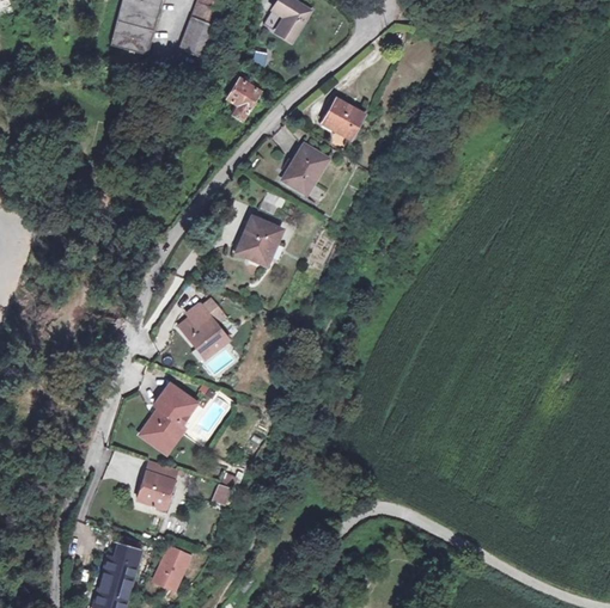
[(119,0),(108,43),(144,54),(157,0),(119,0)]
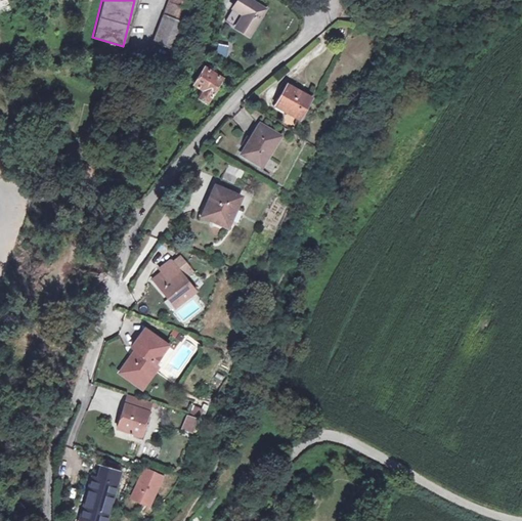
[(147,54),(144,61),(169,62),(174,49),(187,13),(188,7),(190,0),(166,0),(154,37),(147,54)]
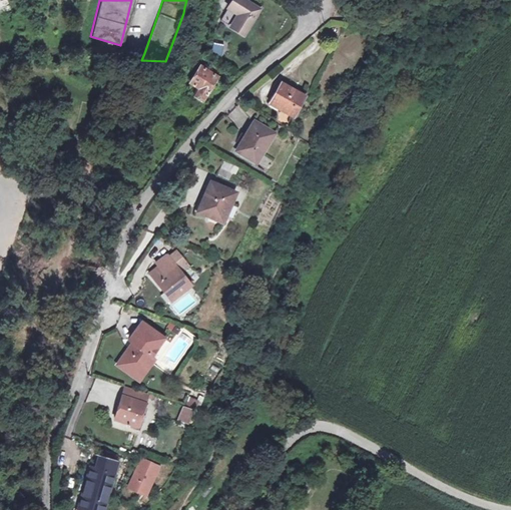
[(256,7),(244,0),(226,0),(224,3),(236,11),(227,24),(238,32),(256,7)]
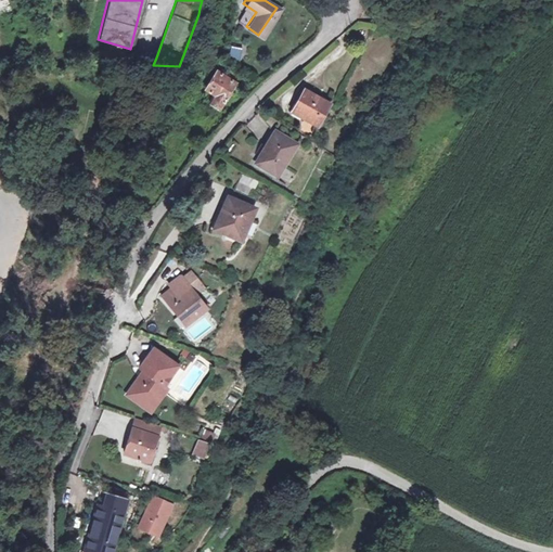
[(224,40),(221,53),(232,56),(236,43),(224,40)]
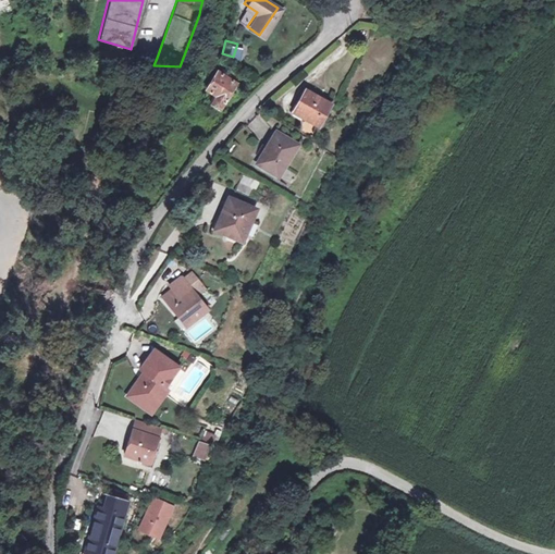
[(220,109),(236,81),(220,73),(216,70),(205,88),(216,94),(210,103),(220,109)]
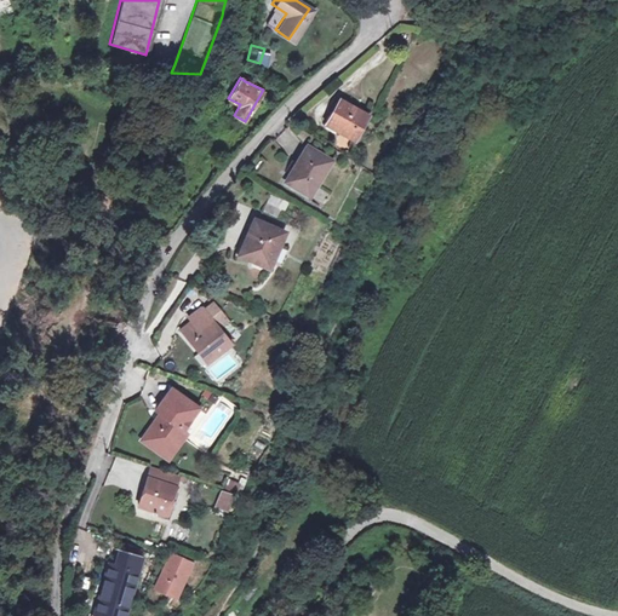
[(324,119),(353,136),(367,111),(341,96),(332,109),(330,108),(324,119)]
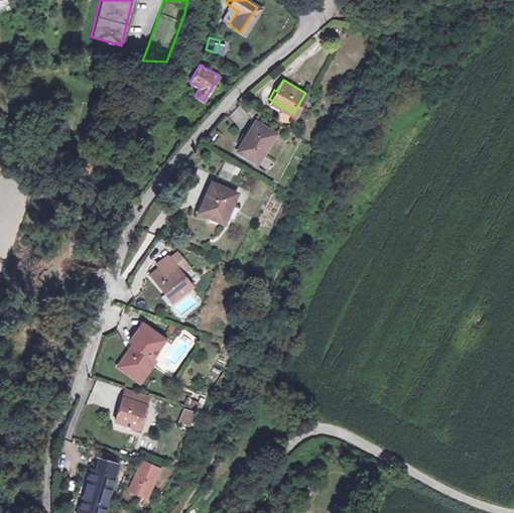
[(245,134),(236,149),(260,162),(282,128),(262,118),(250,137),(245,134)]
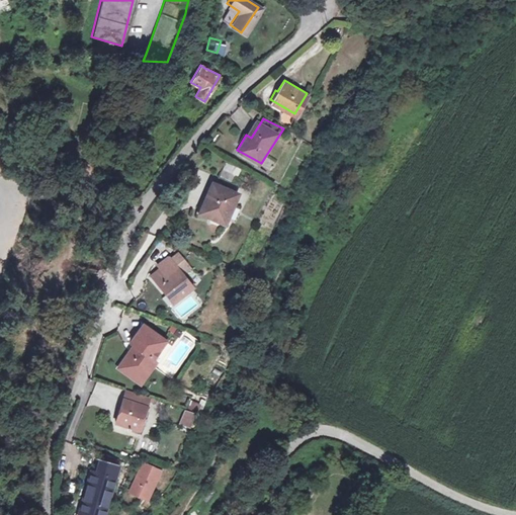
[(194,209),(224,221),(235,192),(211,183),(202,205),(196,204),(194,209)]
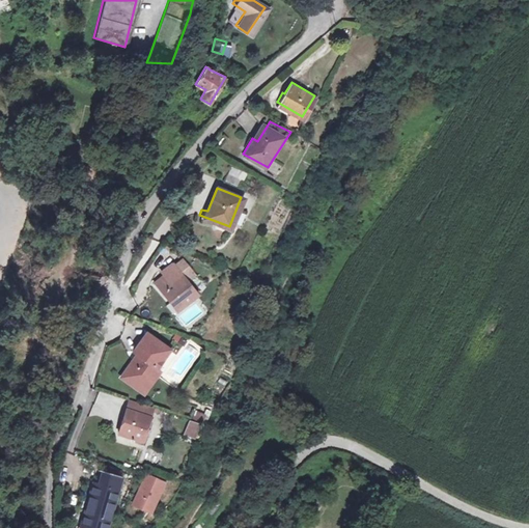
[(176,258),(170,262),(182,278),(188,274),(176,258)]
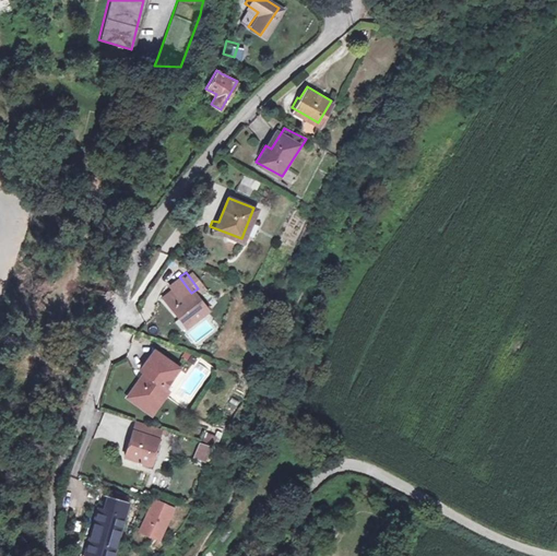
[(191,293),(179,276),(169,284),(173,288),(161,296),(167,305),(172,302),(185,321),(202,309),(191,293)]
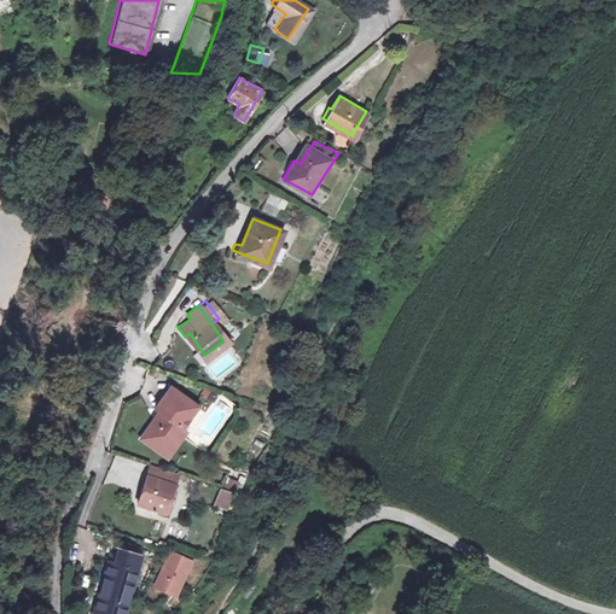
[(201,358),(204,355),(190,333),(185,337),(201,358)]
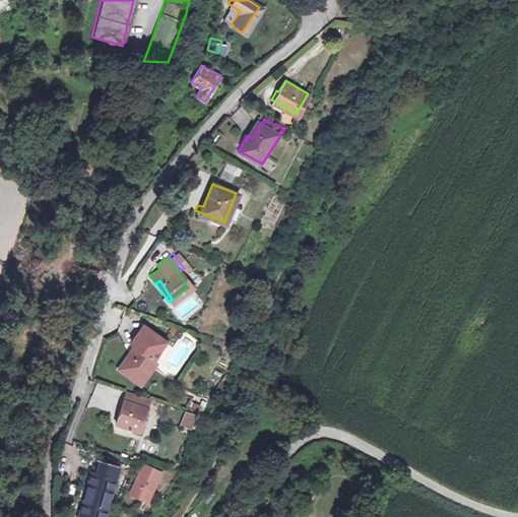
[(178,313),(194,308),(192,300),(175,305),(178,313)]
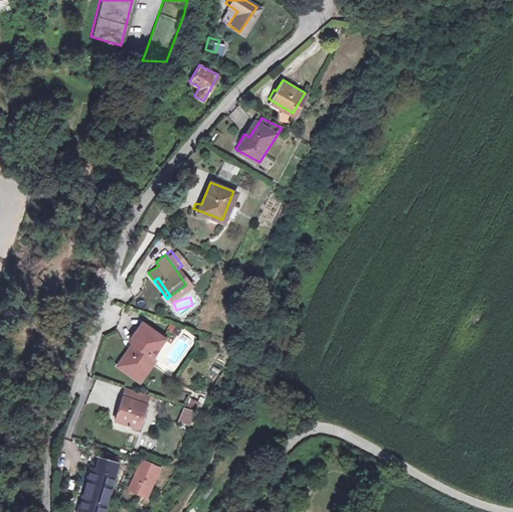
[(161,339),(138,323),(126,341),(131,344),(118,363),(121,369),(126,367),(138,374),(149,357),(145,355),(150,347),(154,350),(161,339)]
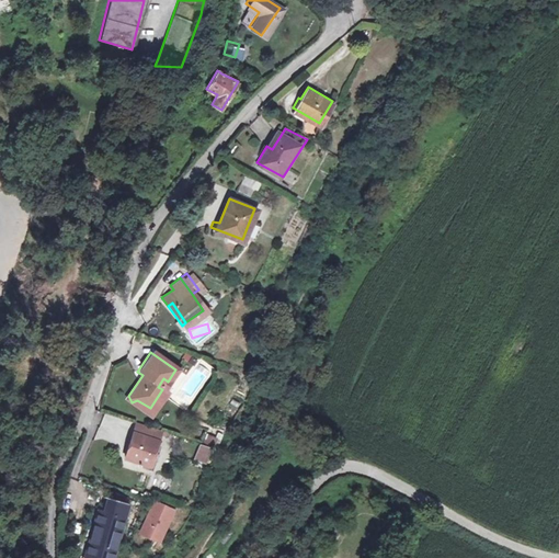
[(162,389),(168,382),(163,378),(158,387),(162,389)]
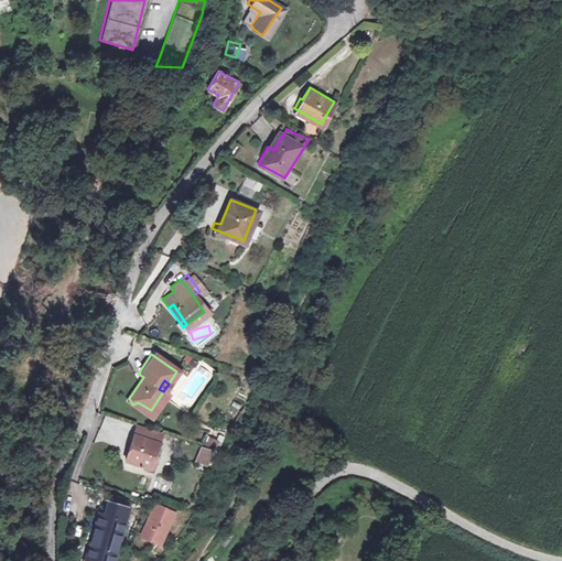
[(166,395),(163,391),(151,410),(138,402),(132,405),(129,398),(126,402),(150,420),(166,395)]
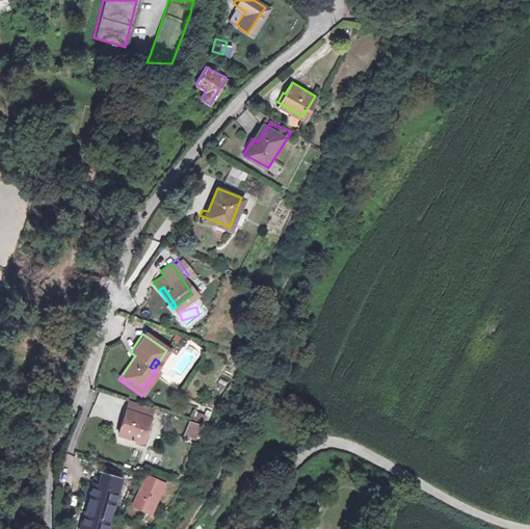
[(142,438),(152,407),(129,400),(118,433),(144,444),(146,439),(142,438)]
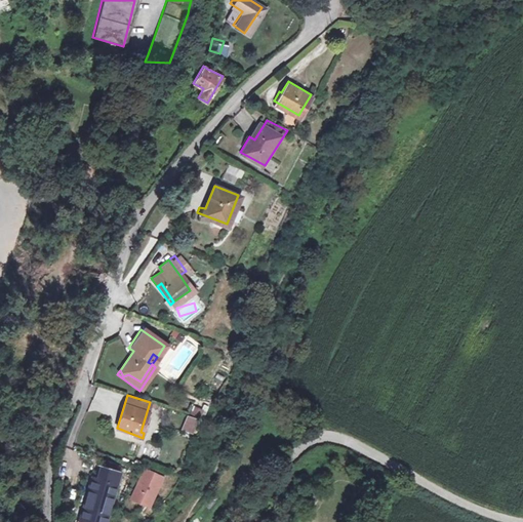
[(188,412),(199,416),(202,407),(191,403),(188,412)]
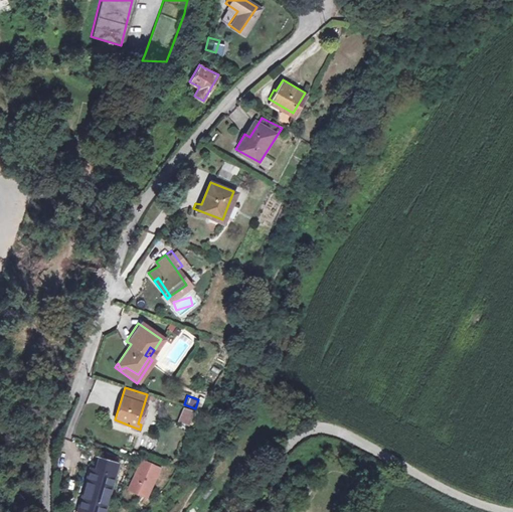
[(181,405),(177,420),(189,423),(193,408),(181,405)]
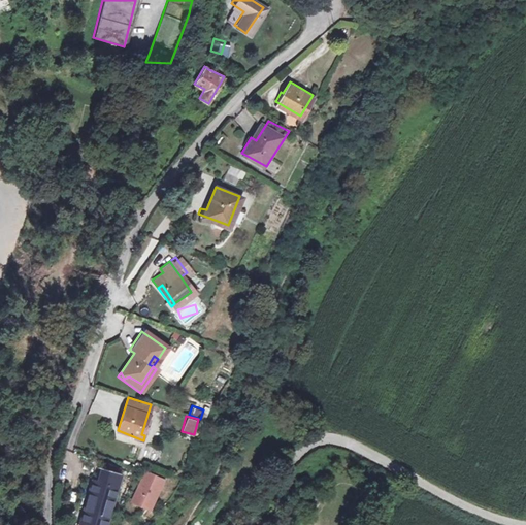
[(95,468),(91,481),(98,483),(102,470),(95,468)]
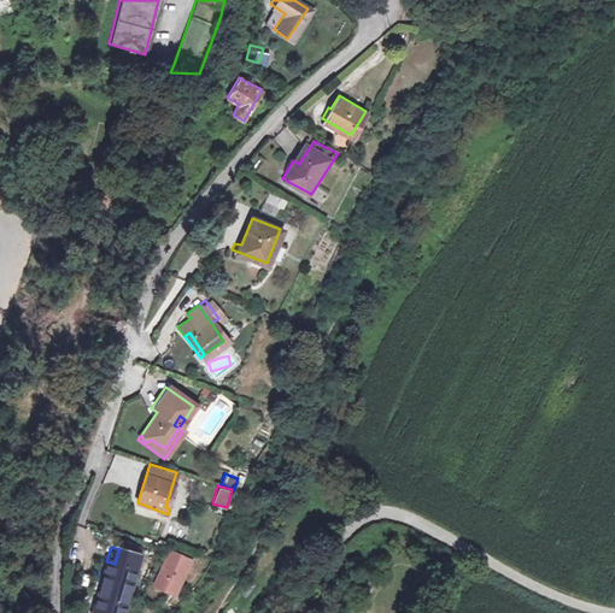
[(123,600),(139,554),(119,549),(115,564),(106,561),(91,611),(86,609),(85,612),(124,612),(129,601),(123,600)]
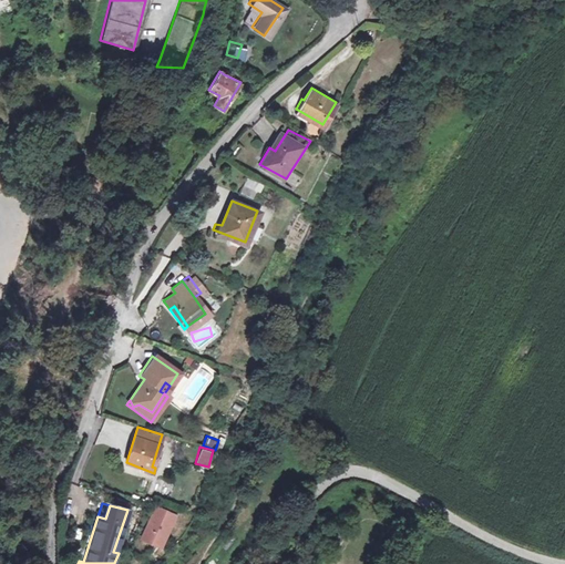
[(172,512),(153,505),(140,534),(157,542),(172,512)]
